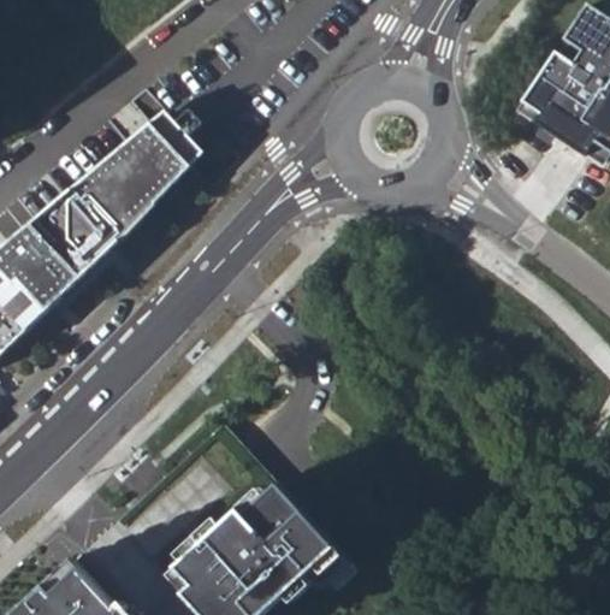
[(533,124),(585,158),(585,155),(603,169),(609,158),(609,0),(603,0),(596,12),(586,6),(562,41),(570,47),(562,59),(554,54),(522,104),(539,114),(533,124)]
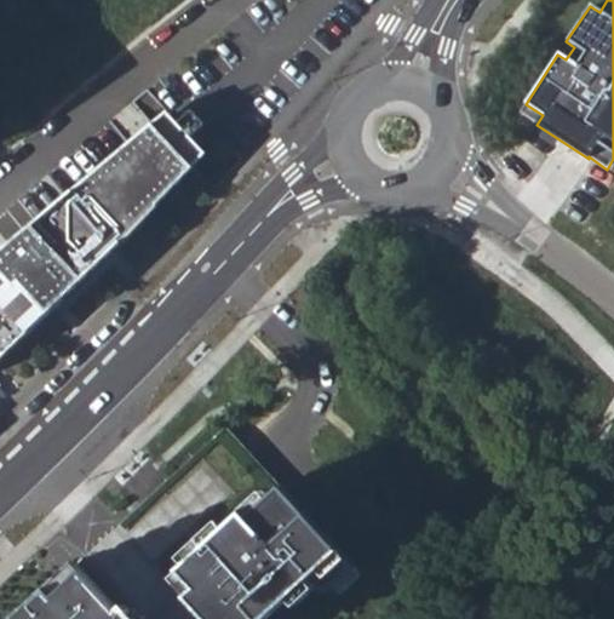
[(165,110),(148,126),(187,168),(201,154),(165,110)]
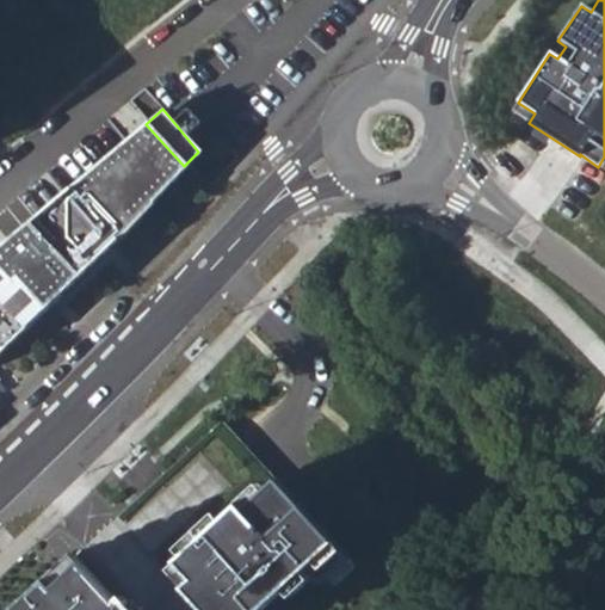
[(0,347),(184,166),(146,124),(0,247),(0,347)]
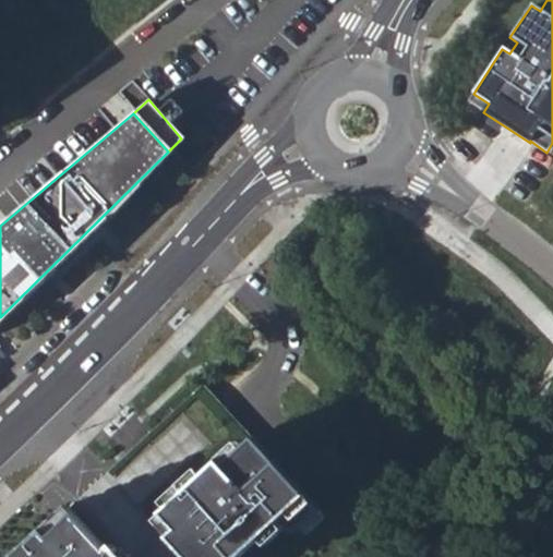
[(172,530),(164,537),(180,556),(236,556),(276,521),(289,535),(315,511),(250,439),(219,468),(214,463),(158,513),(172,530)]
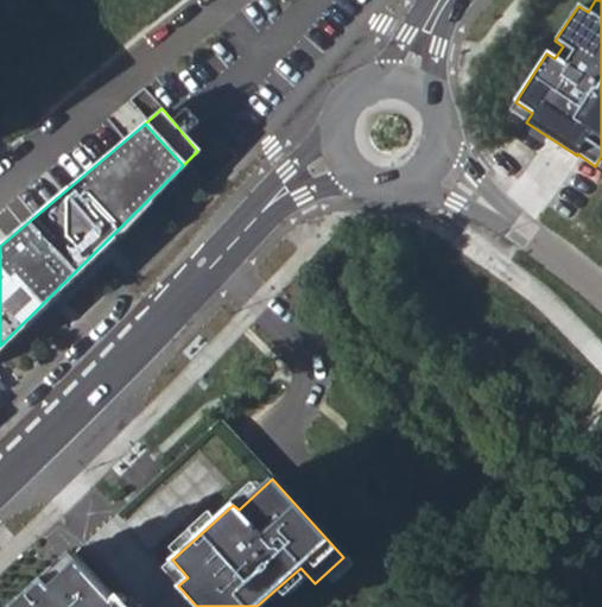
[(70,551),(42,577),(50,586),(77,560),(70,551)]
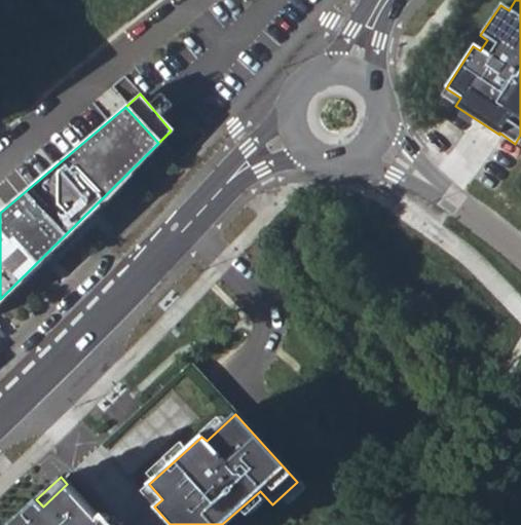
[(36,499),(7,524),(111,524),(102,515),(98,518),(67,484),(43,507),(36,499)]
